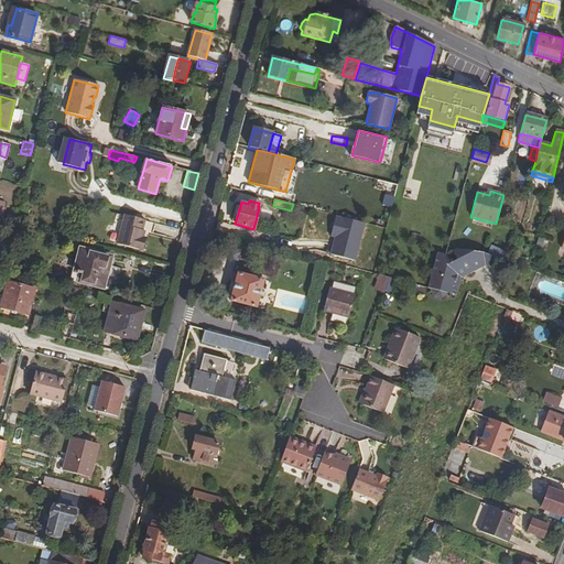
[(116,243),(142,250),(147,238),(143,237),(141,236),(142,229),(145,220),(125,215),(116,243)]
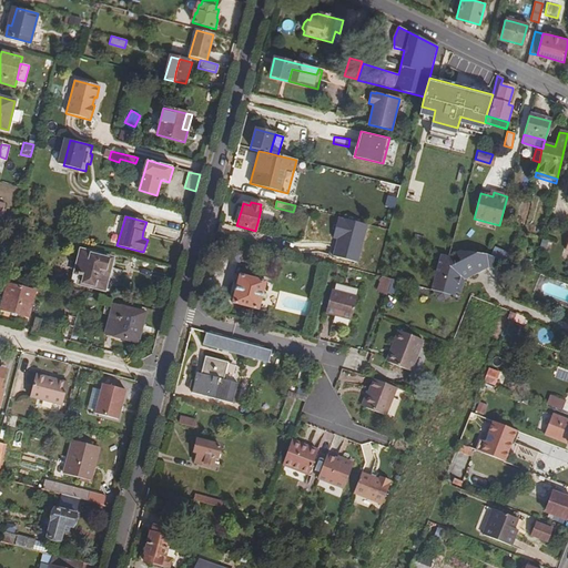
[(356,262),(365,224),(337,216),(332,237),(336,239),(332,256),(356,262)]
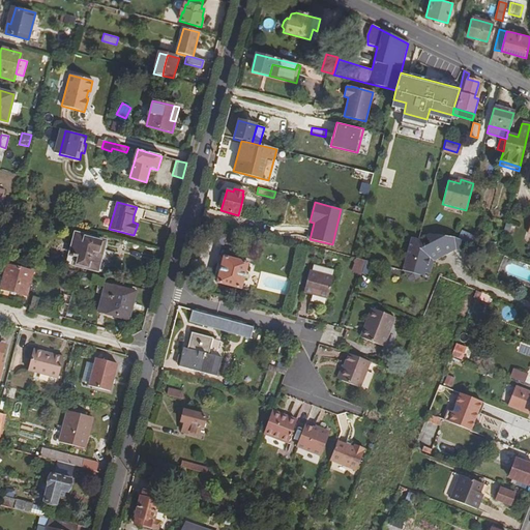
[(201,216),(213,218),(215,209),(203,207),(201,216)]
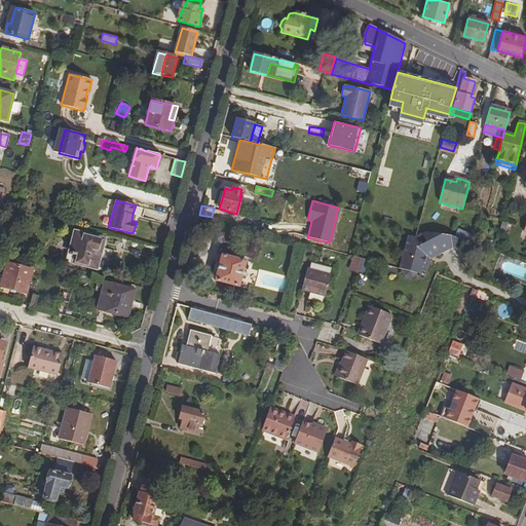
[(78,226),(87,228),(90,217),(80,214),(77,226),(78,226)]
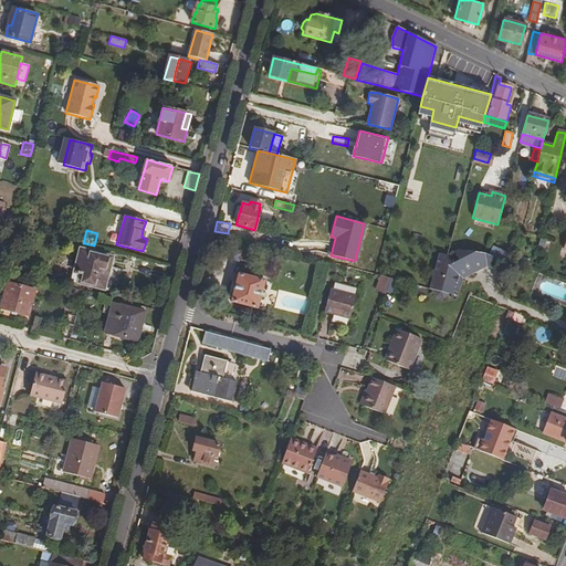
[(79,282),(104,289),(108,270),(106,270),(109,258),(93,253),(82,250),(80,250),(73,272),(81,273),(79,282)]
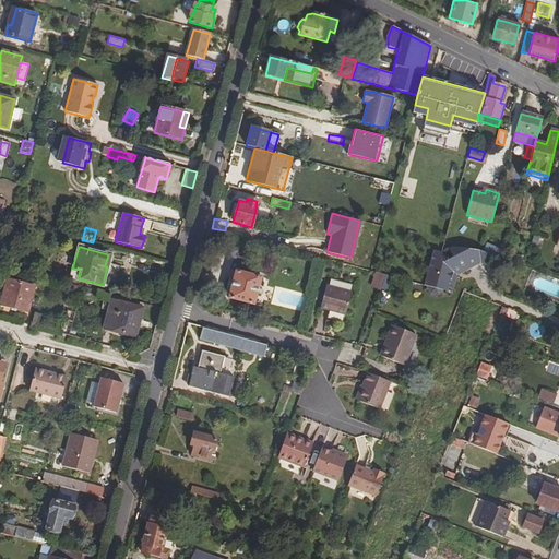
[(460,272),(482,263),(478,251),(477,251),(451,248),(450,248),(448,249),(452,258),(444,261),(440,252),(432,253),(431,253),(423,284),(425,285),(429,292),(437,294),(443,290),(445,290),(447,286),(452,288),(456,273),(455,272),(459,270),(460,272)]
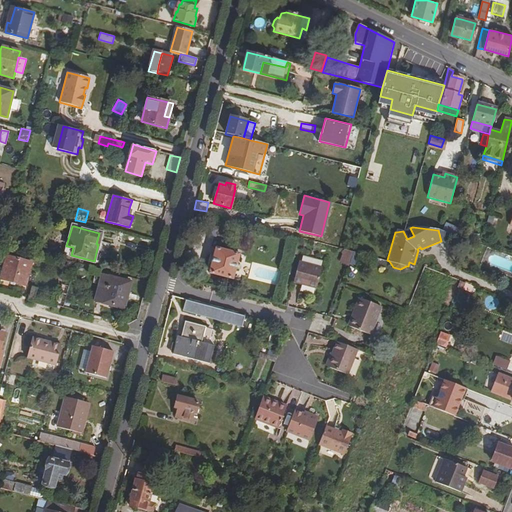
[(445,242),(448,234),(442,231),(438,230),(441,241),(445,242)]
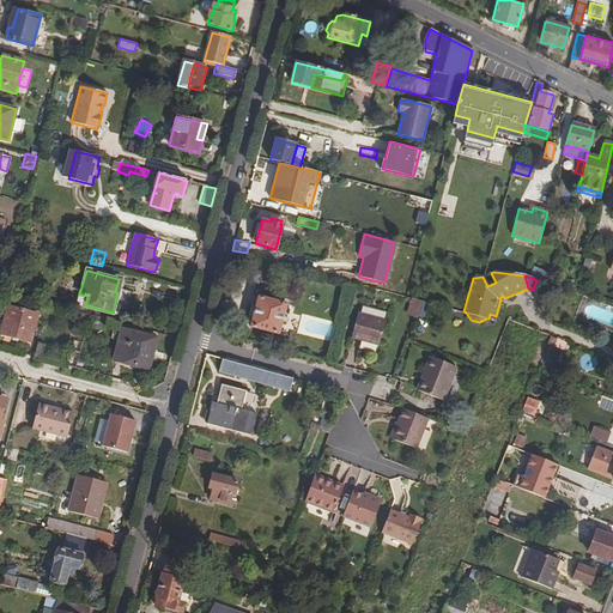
[(259,298),(250,328),(279,337),(287,305),(259,298)]
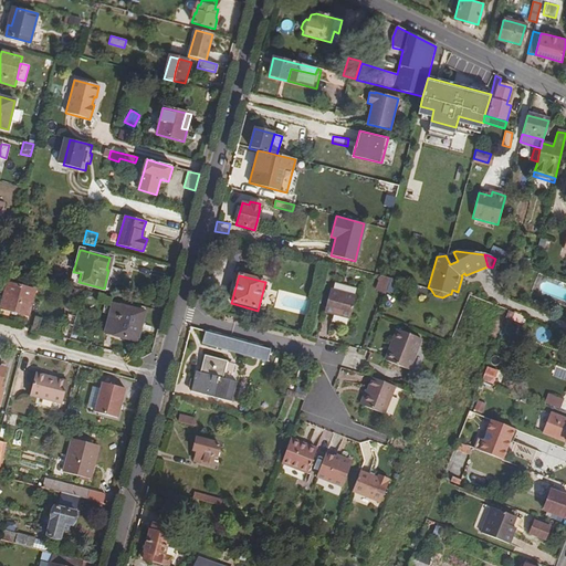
[(386,292),(390,279),(381,276),(377,290),(386,292)]
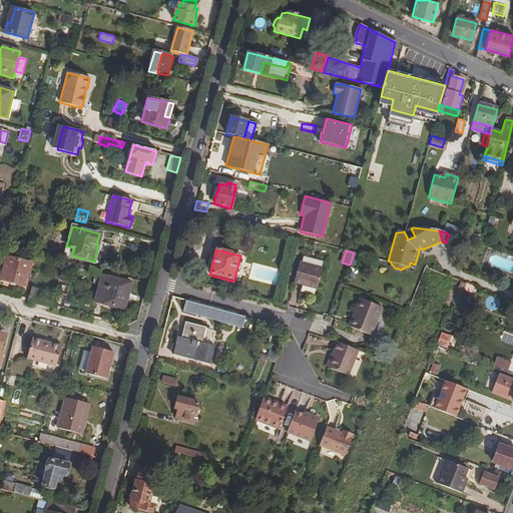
[(1,278),(26,285),(31,265),(6,258),(1,278)]
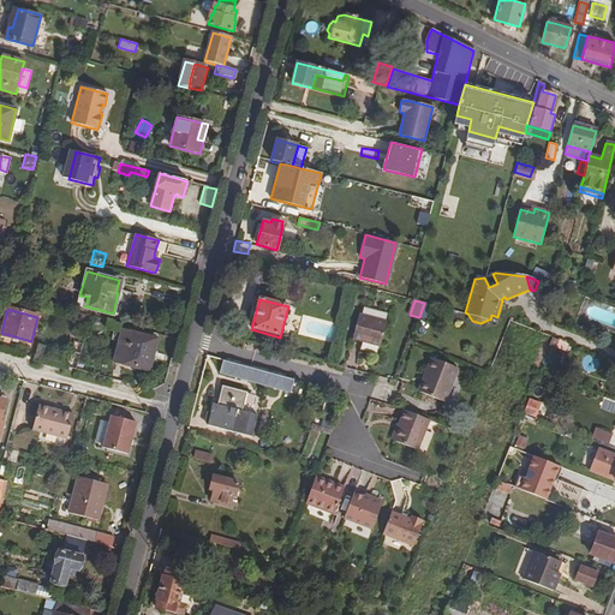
[(359,316),(352,339),(380,347),(387,324),(359,316)]
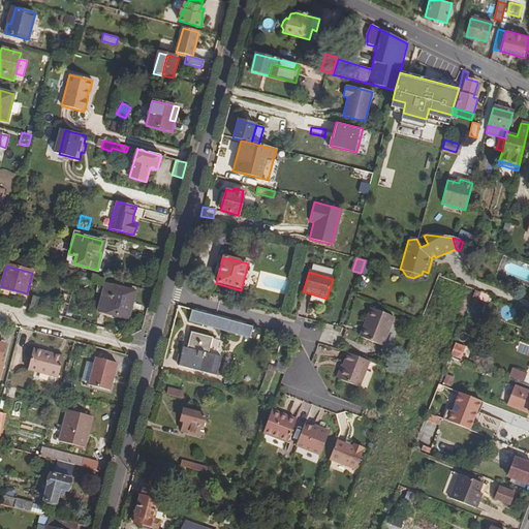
[(58,315),(65,317),(74,284),(70,283),(67,294),(64,293),(58,315)]
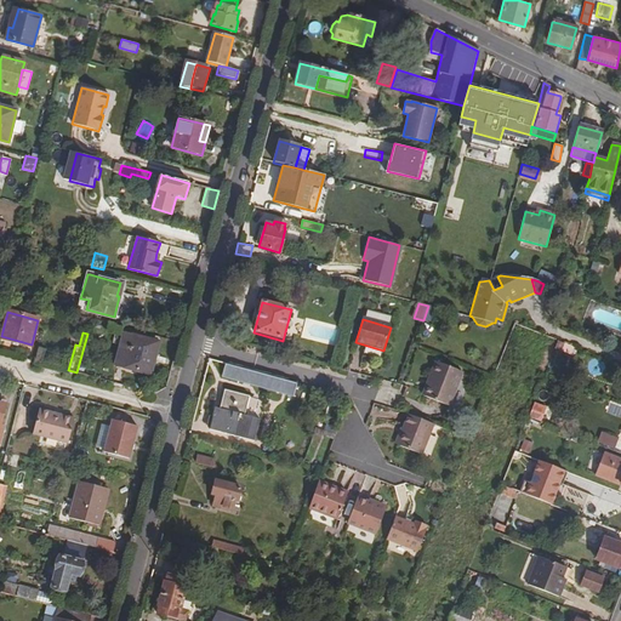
[(114,364),(151,375),(159,343),(123,334),(114,364)]
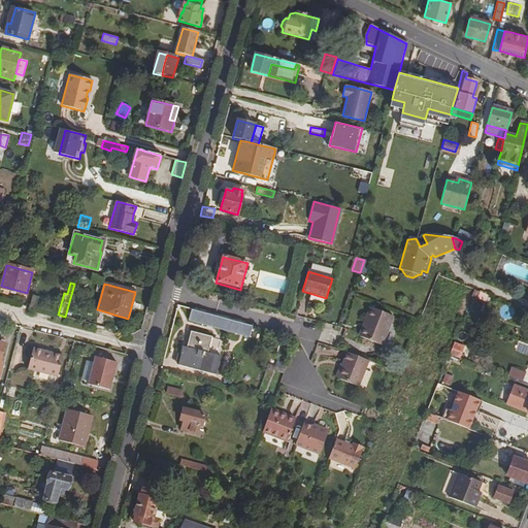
[(369,321),(362,338),(382,347),(393,318),(371,308),(366,320),(369,321)]
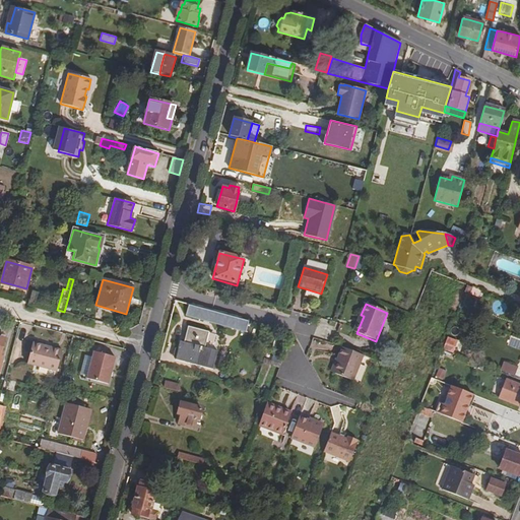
[(187,306),(185,316),(247,332),(250,322),(189,306),(187,306)]
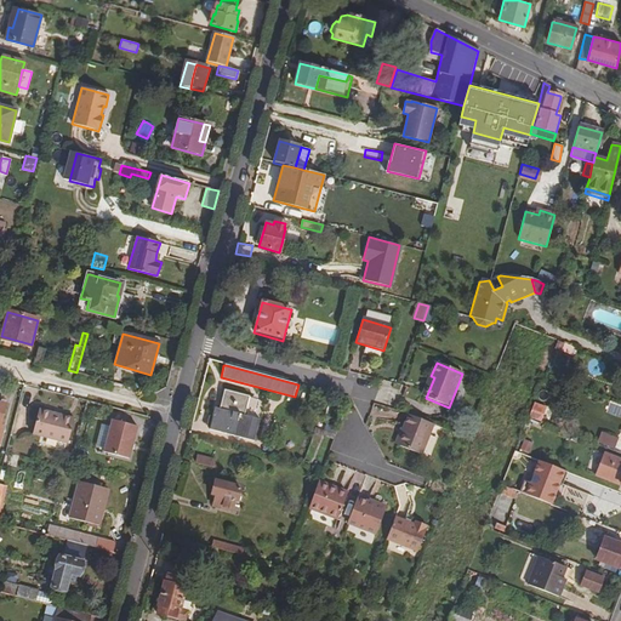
[(431,376),(422,397),(426,398),(434,377),(431,376)]
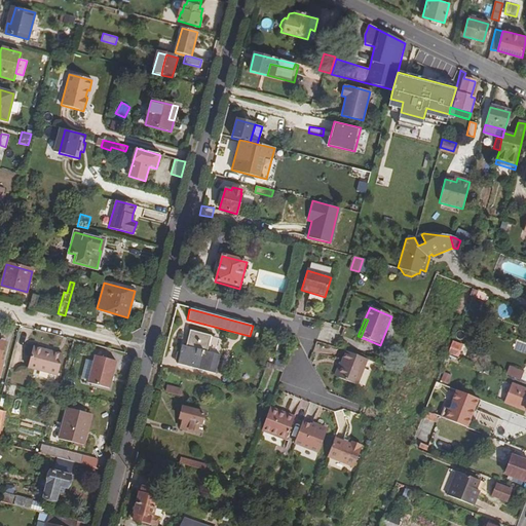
[(180,352),(177,364),(214,374),(219,355),(207,351),(211,336),(190,331),(185,346),(181,345),(179,352),(180,352)]
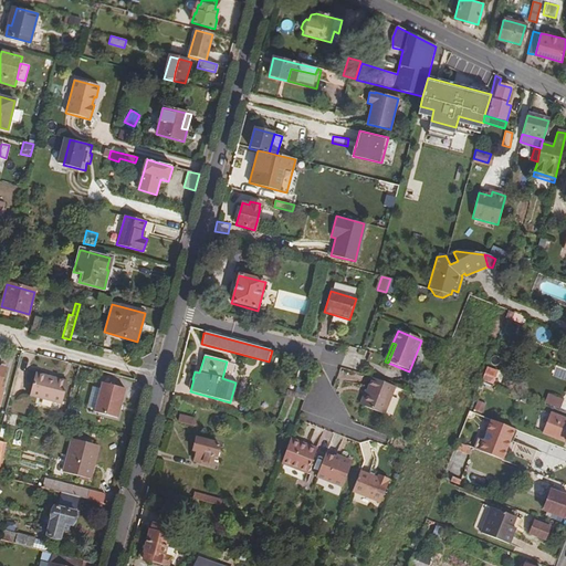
[(37,374),(30,396),(62,405),(69,381),(37,374)]
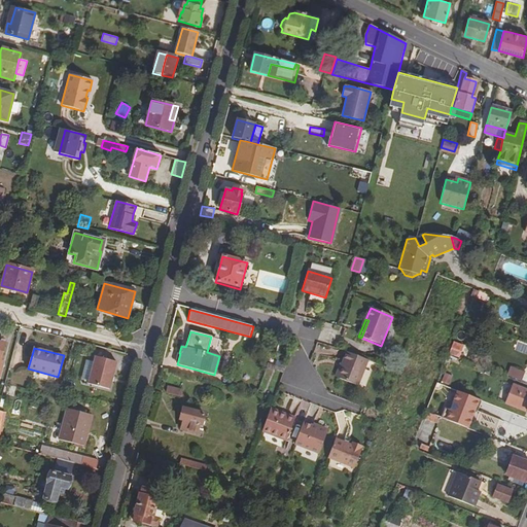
[(337,378),(336,379),(360,388),(371,361),(346,352),(341,365),(337,378)]
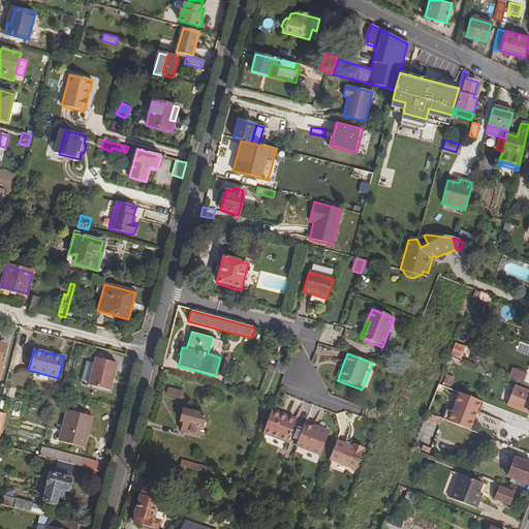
[(111,391),(118,364),(93,356),(86,383),(111,391)]
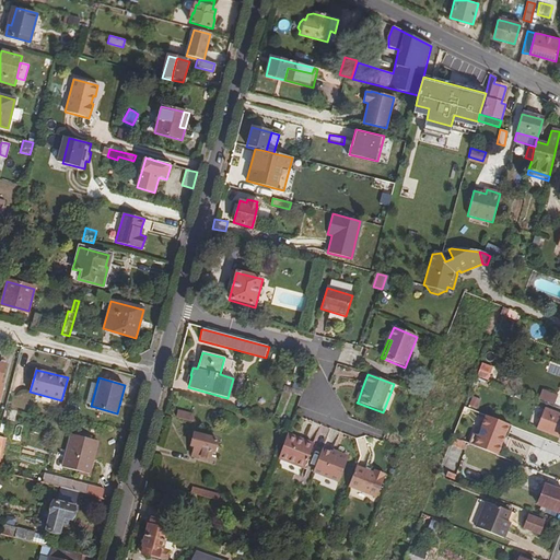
[(559,399),(549,395),(546,405),(550,406),(559,410),(559,408),(559,399)]
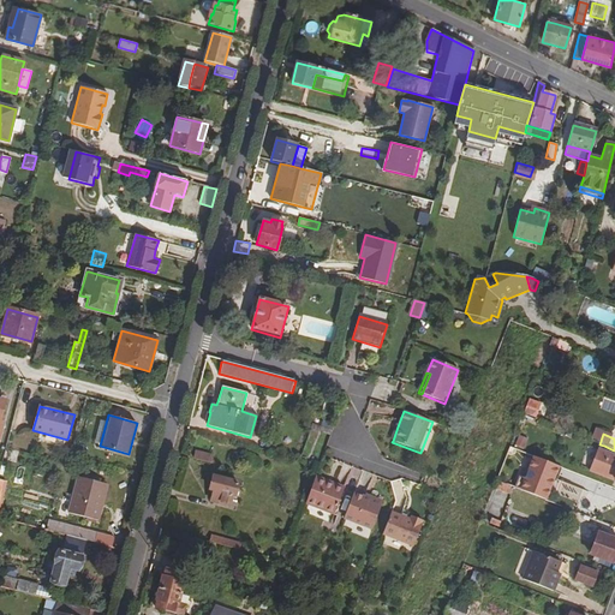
[(195,452),(192,459),(208,464),(210,457),(195,452)]
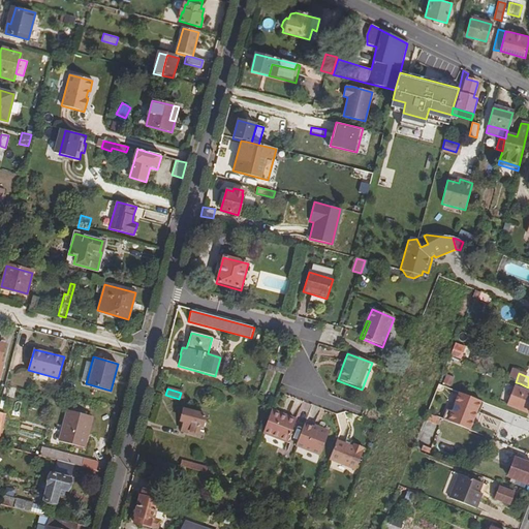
[(453,391),(445,409),(449,410),(457,392),(453,391)]
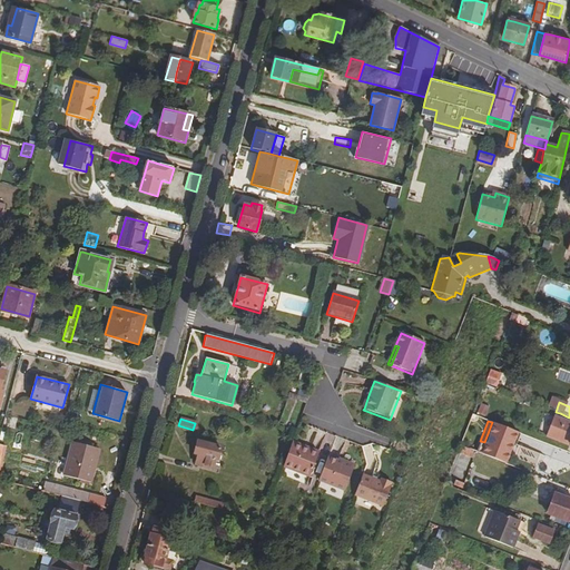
[(470,422),(467,430),(474,432),(478,424),(470,422)]
